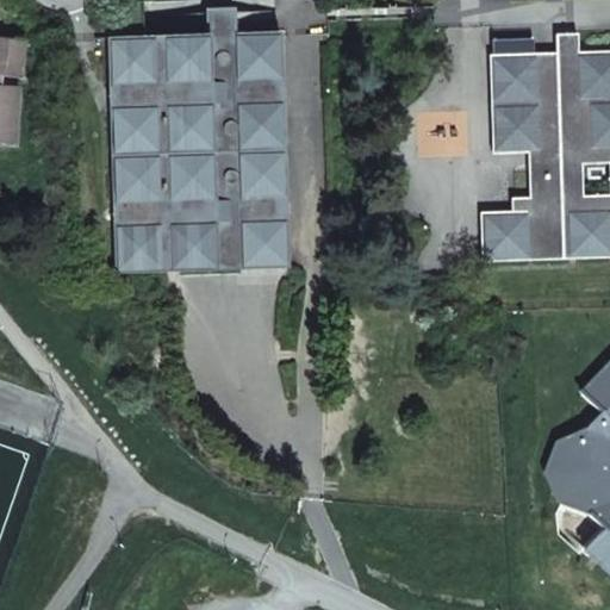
[(279,32),(209,35),(216,271),(286,268),(279,32)]
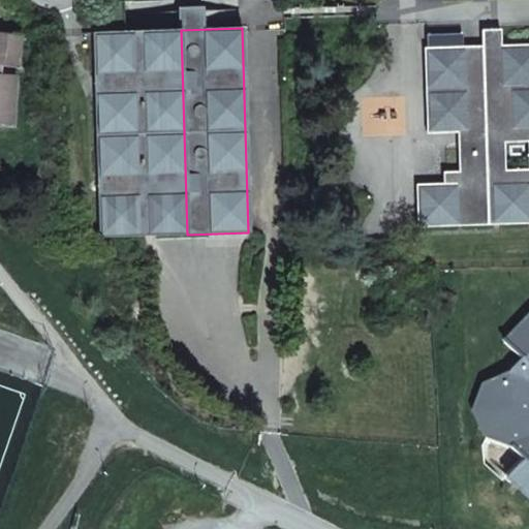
[(187,235),(181,30),(92,33),(98,238),(187,235)]
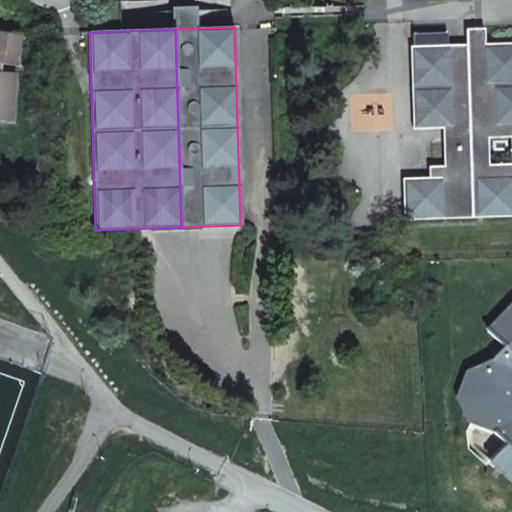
[(0,63),(13,65),(17,34),(0,31),(0,63)]
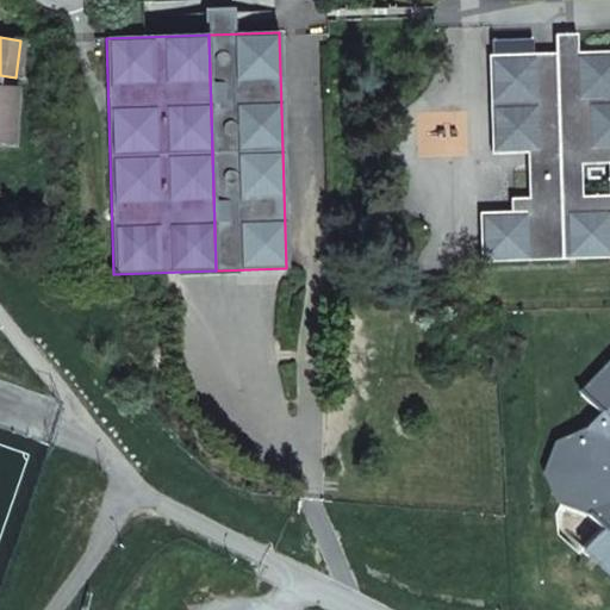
[(609,51),(489,55),(492,154),(527,153),(529,198),(510,199),(511,212),(479,213),(481,261),(609,257),(609,51)]
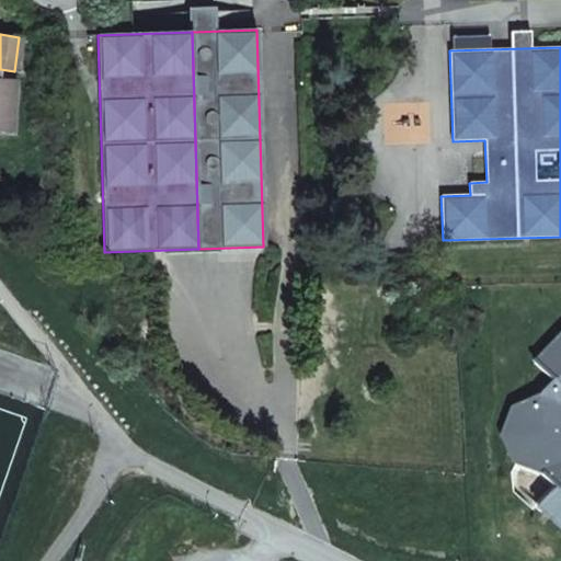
[(0,134),(9,135),(13,80),(0,79),(0,134)]
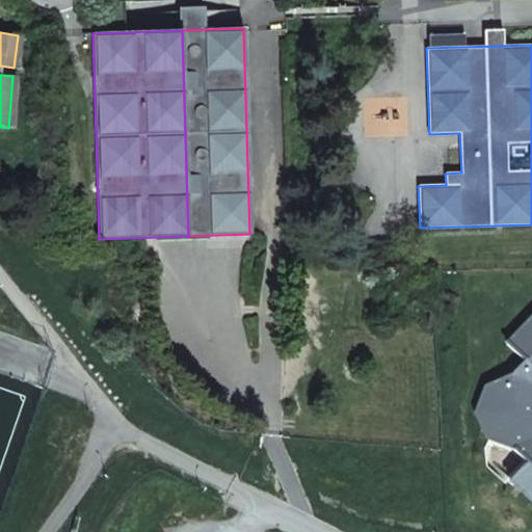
[(531,317),(507,344),(524,360),(509,374),(510,376),(486,388),(478,413),(488,436),(513,446),(512,448),(527,461),(511,478),(531,498),(531,317)]
